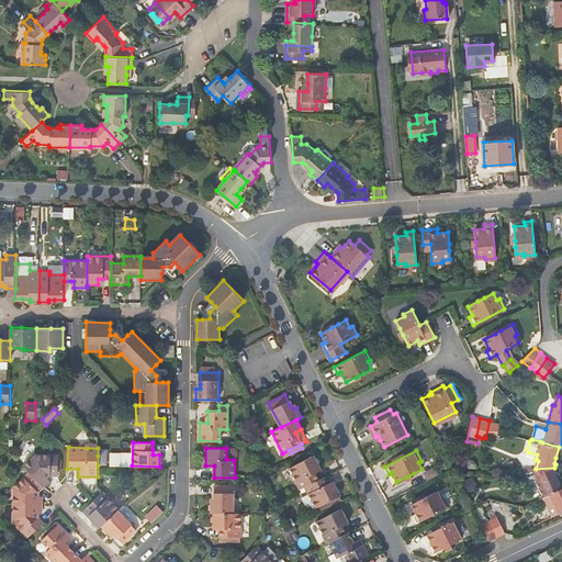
[(37,453),(24,465),(30,472),(44,486),(51,480),(47,476),(52,473),(57,473),(57,469),(58,458),(58,453),(37,453)]
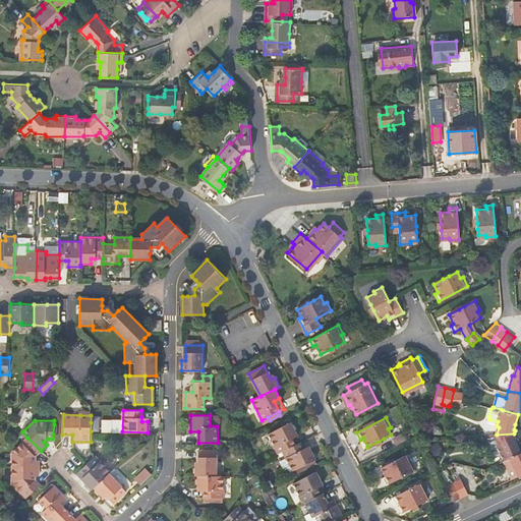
[(290,433),(295,431),(290,421),(268,433),(278,453),(283,451),(296,445),(292,437),(290,433)]
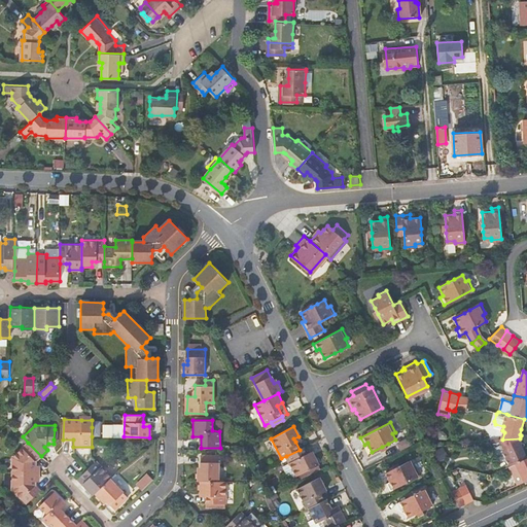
[(504,450),(512,465),(516,463),(526,458),(523,449),(521,444),(522,443),(520,438),(502,440),(505,449),(504,450)]
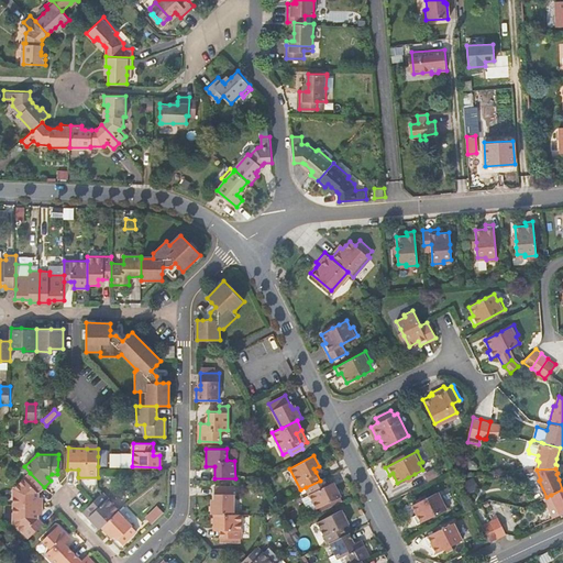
[(14,488),(14,505),(43,505),(43,496),(39,496),(39,493),(44,487),(30,473),(14,488)]
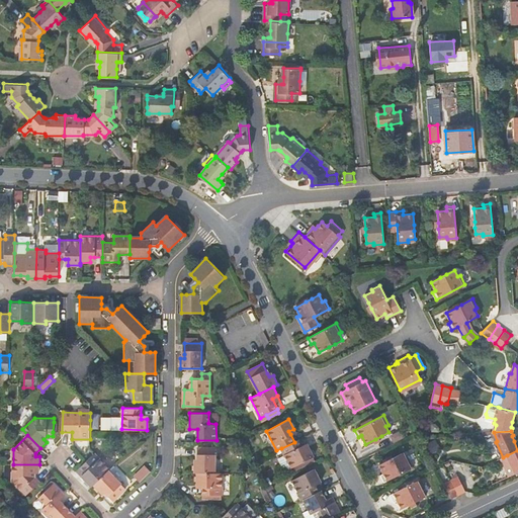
[(304,449),(301,445),(298,440),(294,442),(281,448),(292,469),(314,457),(309,446),(304,449)]
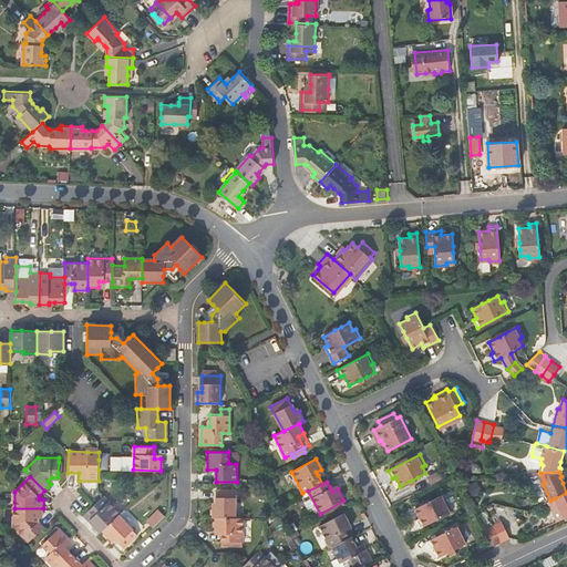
[(217,506),(214,506),(214,517),(217,517),(236,517),(235,490),(217,490),(217,502),(217,506)]
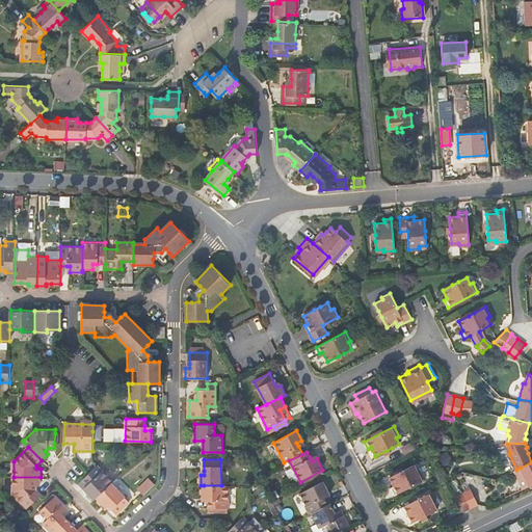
[(521,468),(528,485),(531,483),(531,461),(531,462),(521,468)]
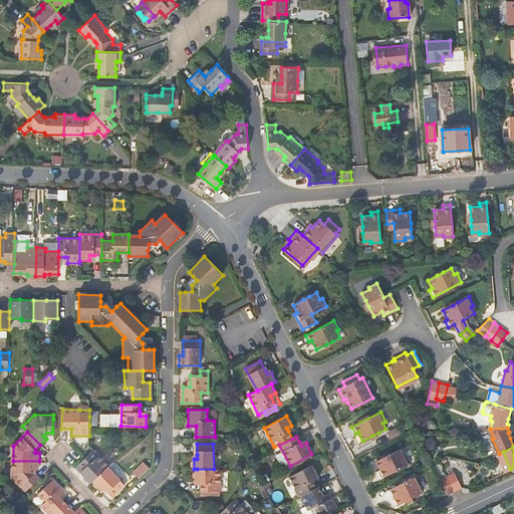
[(109,465),(94,450),(86,457),(81,463),(85,468),(88,470),(84,474),(91,482),(93,481),(107,467),(109,465)]
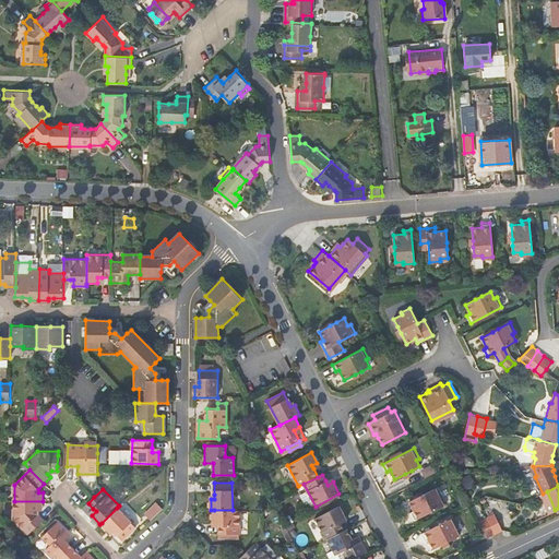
[(426,494),(420,496),(409,502),(413,511),(409,513),(413,521),(445,504),(441,495),(438,496),(435,489),(426,494)]
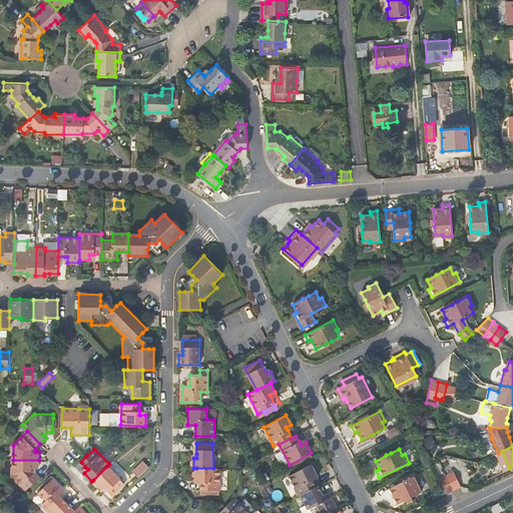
[(13,475),(27,489),(40,477),(34,471),(35,468),(39,468),(39,460),(13,460),(13,475)]
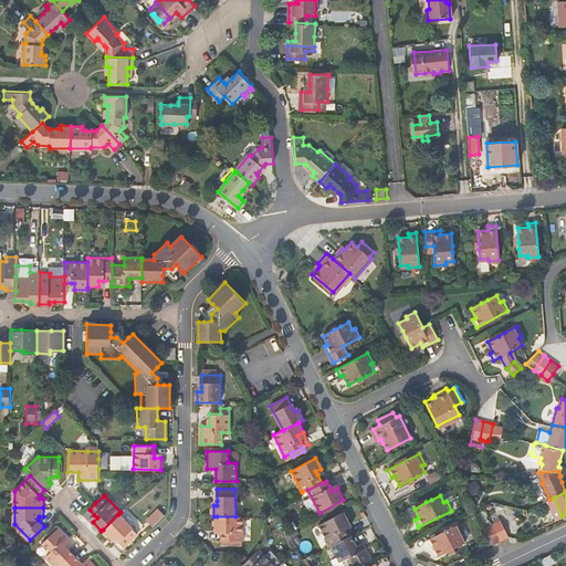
[(160,510),(149,521),(155,527),(163,520),(166,516),(166,515),(160,510)]
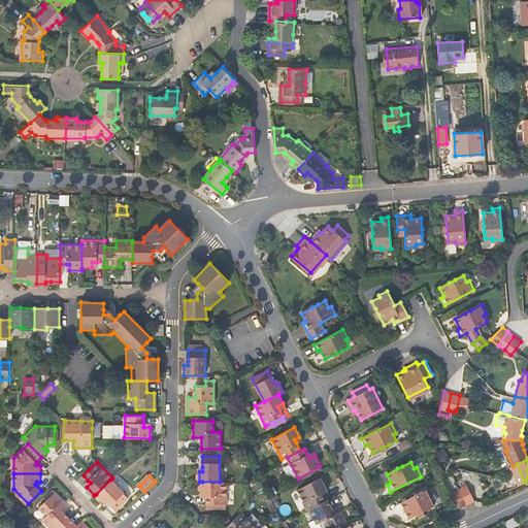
[(297,489),(307,509),(308,508),(324,501),(321,495),(319,492),(325,489),(319,477),(297,489)]
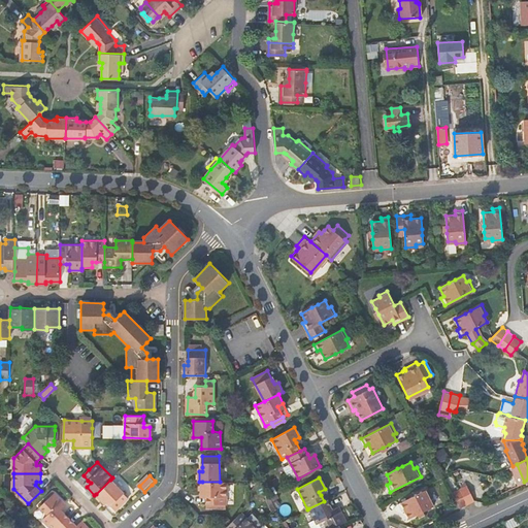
[(128,498),(110,480),(96,494),(103,501),(105,499),(107,502),(116,510),(128,498)]
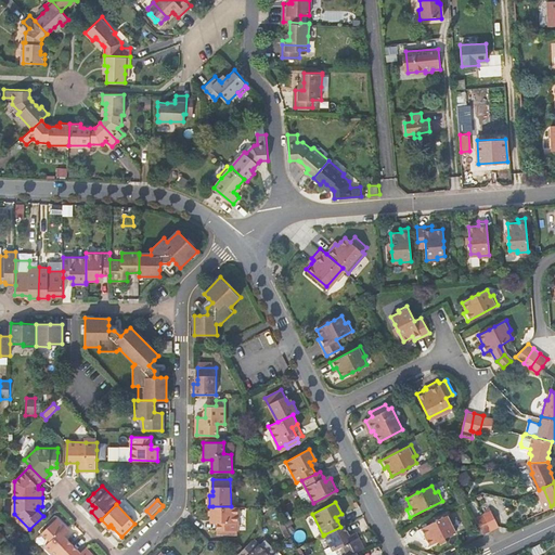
[(213,506),(213,518),(219,518),(219,523),(219,531),(239,531),(239,506),(231,506),(213,506)]
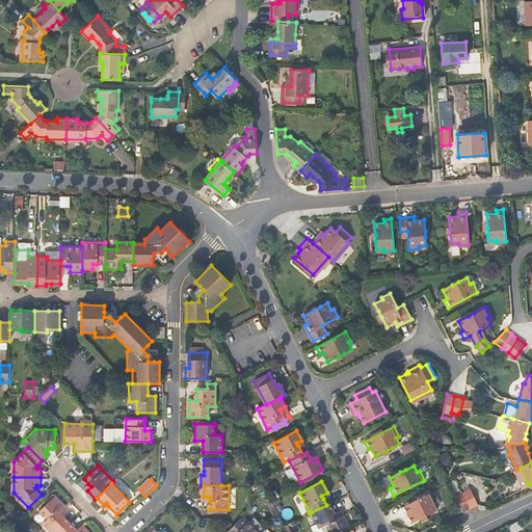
[(472,506),(473,506),(477,504),(470,488),(463,491),(471,506),(472,506)]
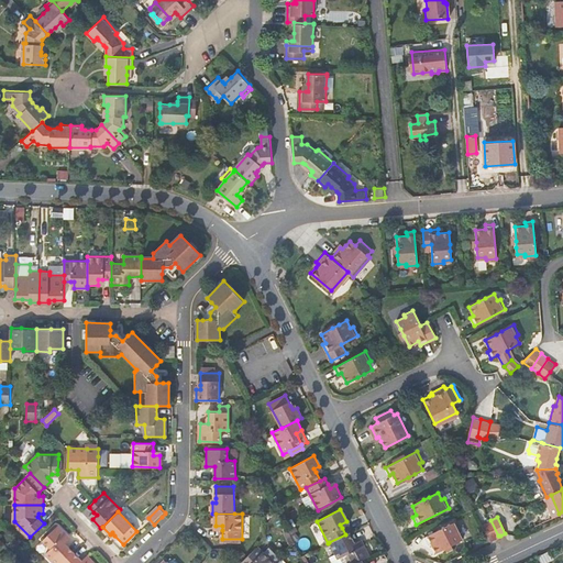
[(490,520),(483,525),(490,540),(498,536),(490,520)]
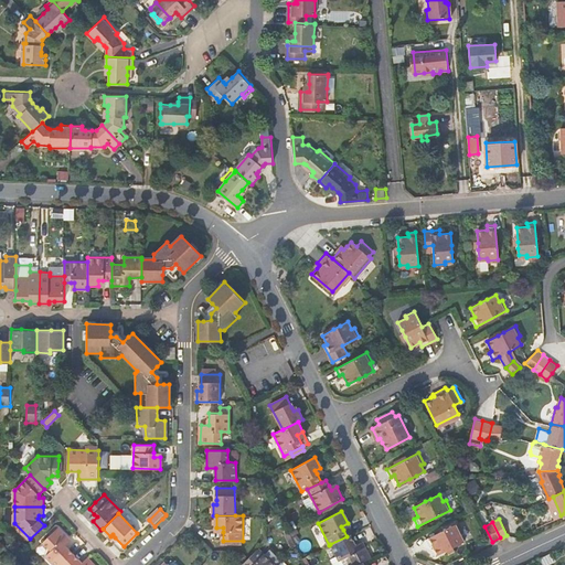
[(437,554),(448,548),(454,545),(462,541),(459,534),(461,533),(457,523),(424,540),(428,547),(432,545),(437,554)]
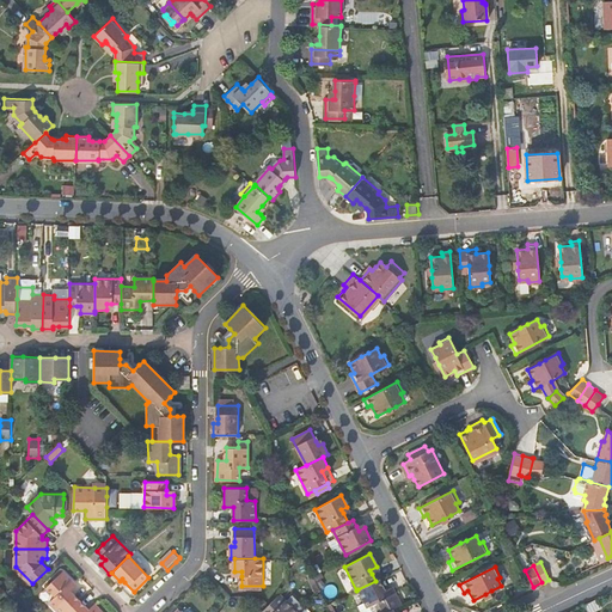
[(51,603),(60,611),(68,611),(80,600),(72,592),(79,586),(65,570),(49,586),(59,595),(51,603)]
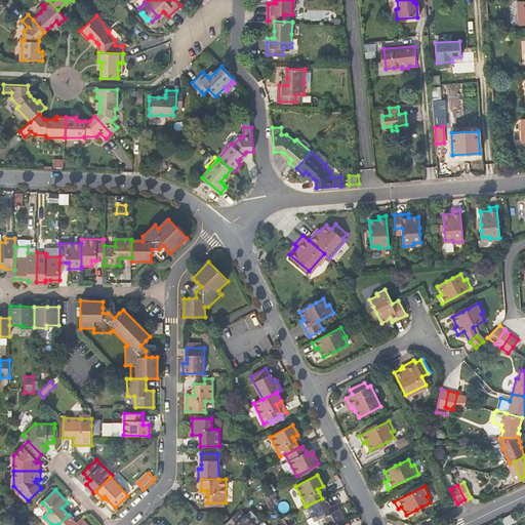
[(330,506),(325,496),(322,498),(307,506),(313,517),(306,520),(308,524),(330,524),(335,522),(345,518),(336,503),(330,506)]
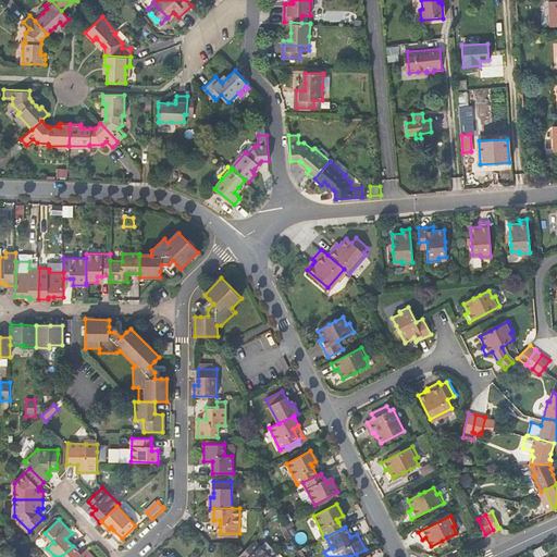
[(14,533),(7,540),(13,546),(20,539),(14,533)]
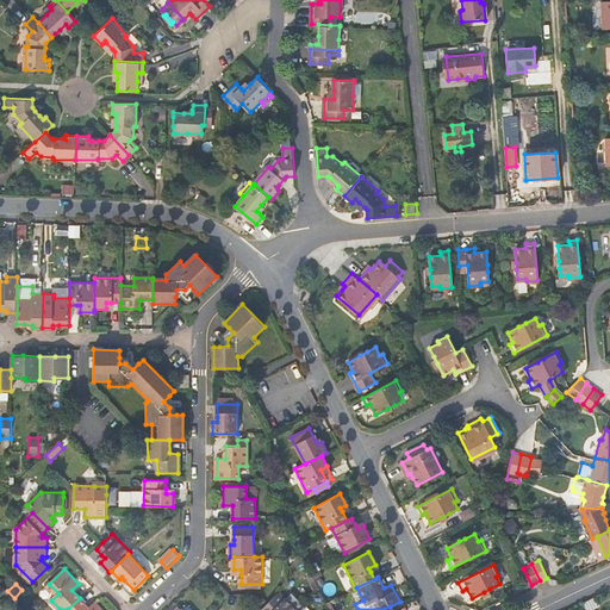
[(285,598),(279,591),(269,602),(263,607),(267,609),(297,609),(298,609),(303,604),(292,592),(285,598)]
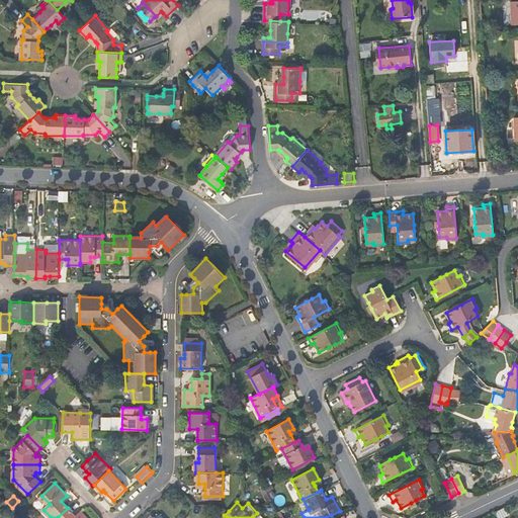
[(76,517),(68,508),(58,517),(88,517),(82,511),(76,517)]
